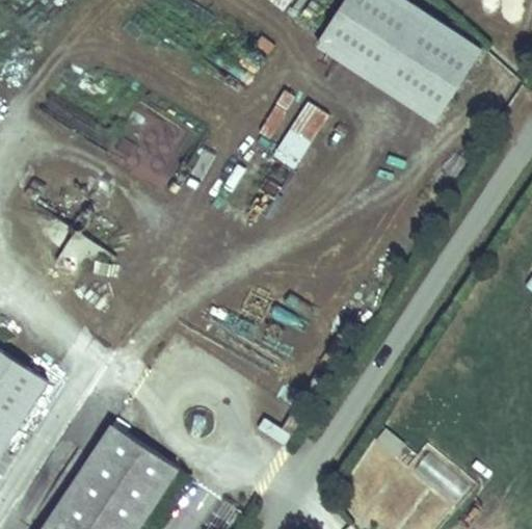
[(267,0),(283,12),(292,0),(267,0)]
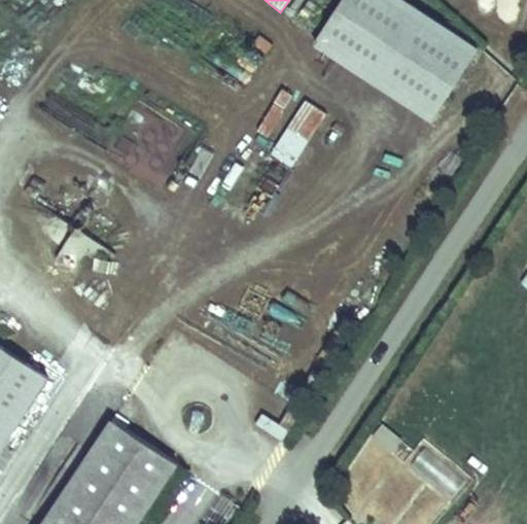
[(341,0),(312,45),(430,121),(477,49),(399,0),(341,0)]
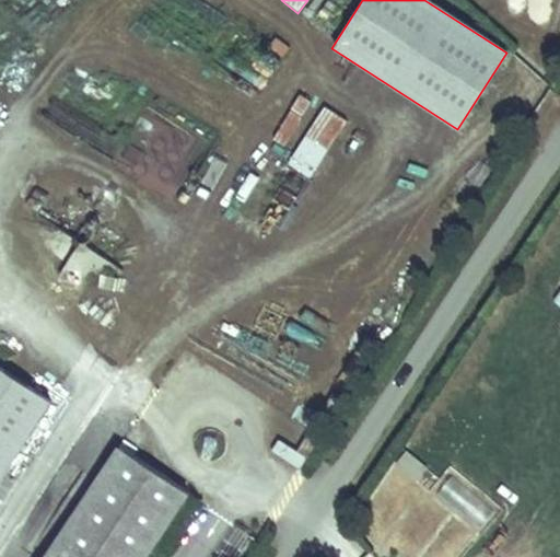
[(287,148),(311,101),(298,94),(273,140),(287,148)]
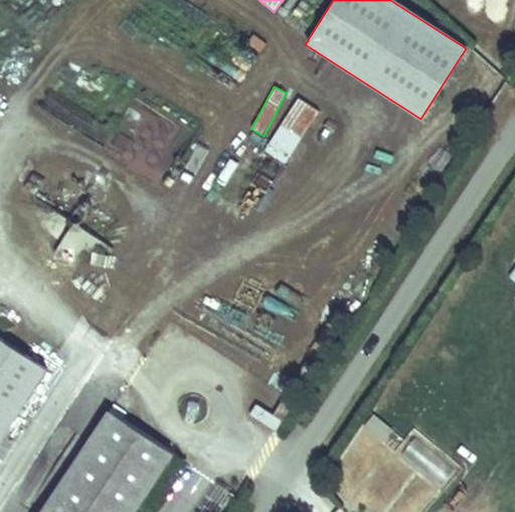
[(299,97),(264,148),(286,163),(321,112),(299,97)]
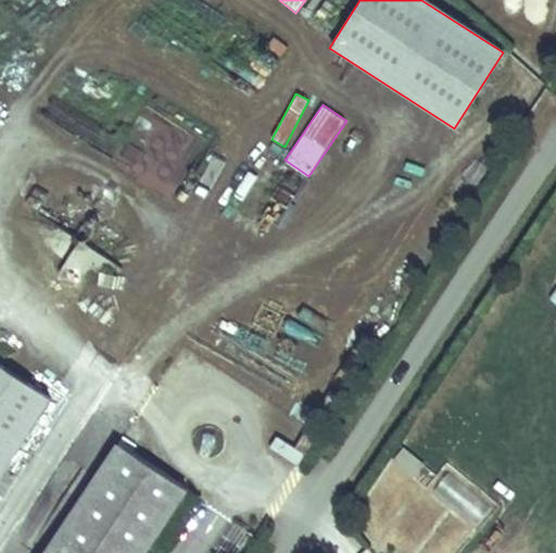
[(142,111),(115,171),(176,199),(203,140),(142,111)]
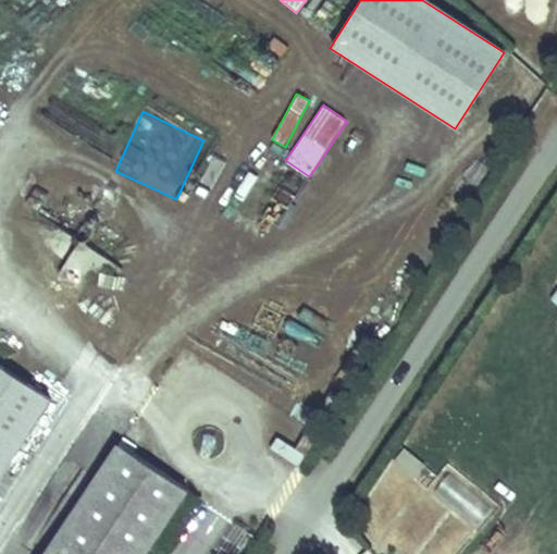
[(283,179),(275,199),(291,206),(299,185),(283,179)]
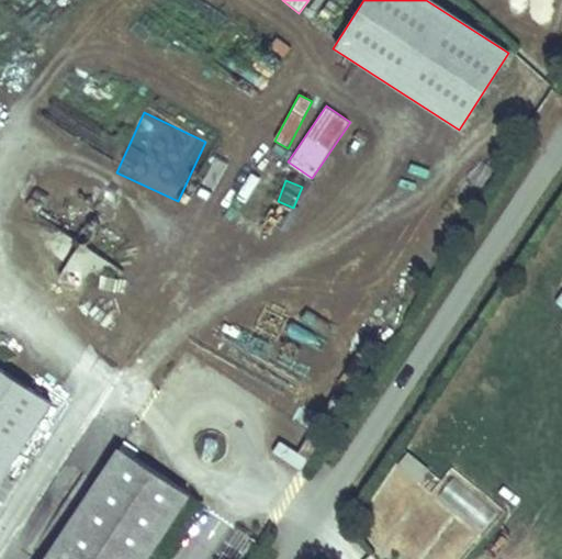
[(0,369),(0,464),(43,397),(0,369)]
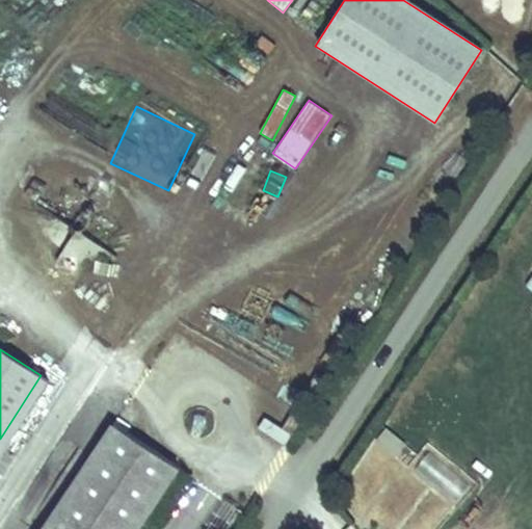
[(266,418),(259,429),(284,445),(291,434),(266,418)]
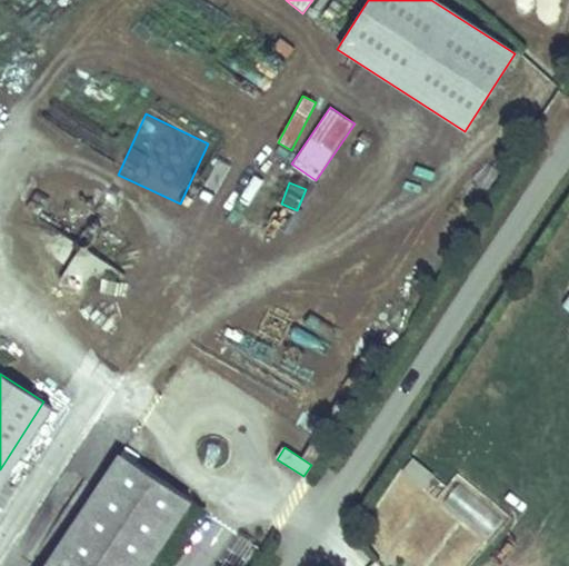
[(127,450),(52,565),(152,565),(198,496),(127,450)]
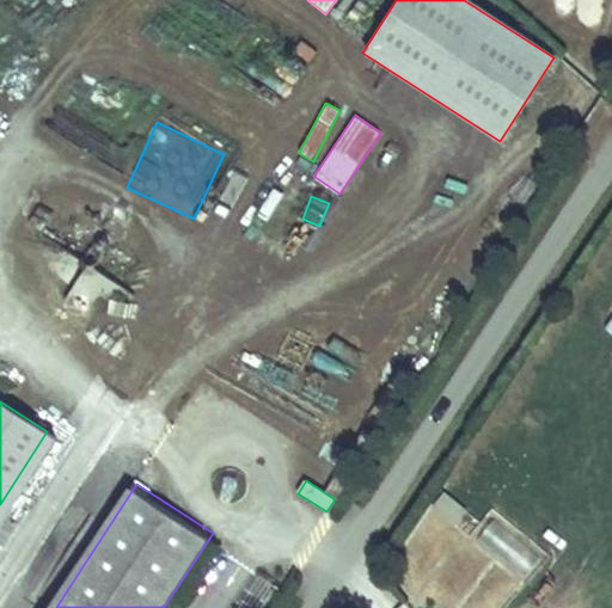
[(430,508),(454,528),(467,511),(444,492),(430,508)]
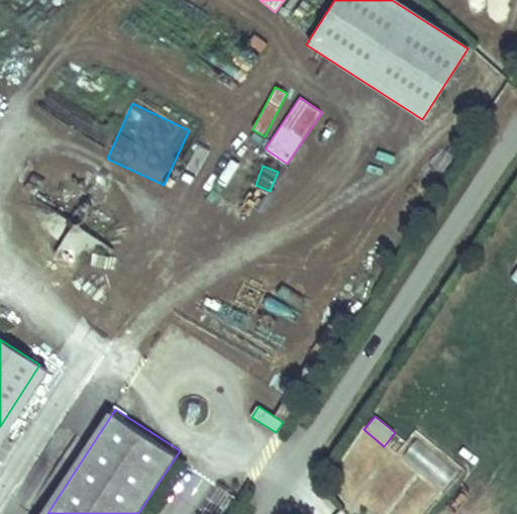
[(417,437),(401,454),(441,493),(457,477),(417,437)]
